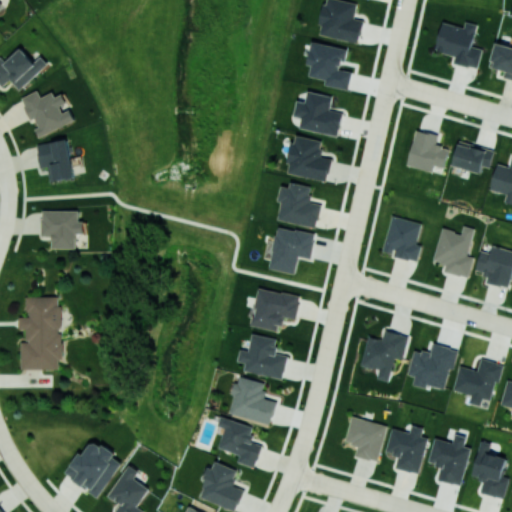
[(326,0),(318,33),(359,43),(364,20),(355,18),(358,3),(344,0),(326,0)]
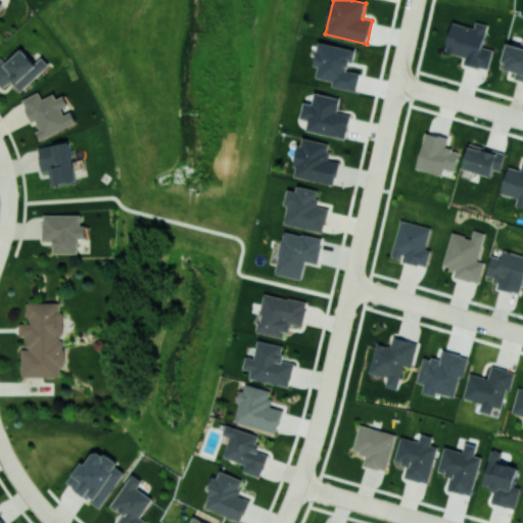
[(493,49),(483,47),(488,25),(476,21),(475,28),(453,21),(445,51),(466,56),(464,64),(488,69),(493,49)]
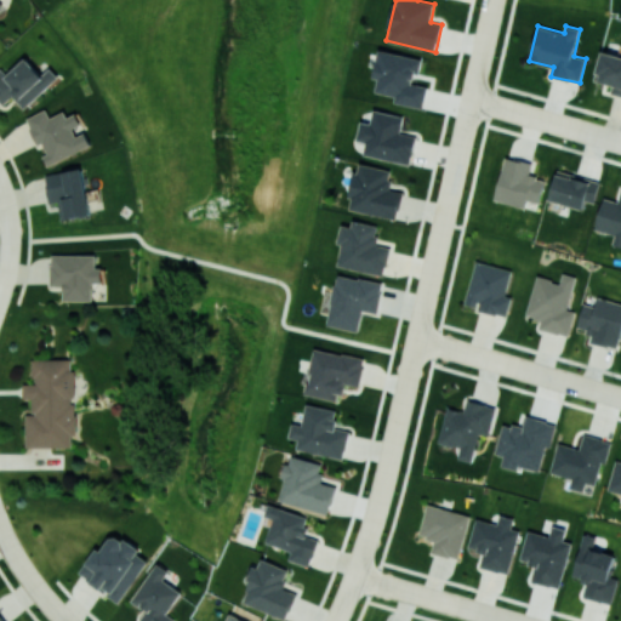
[(421,58),(379,50),(374,79),(379,79),(376,92),(396,96),(394,103),(423,108),(428,86),(416,84),(421,58)]
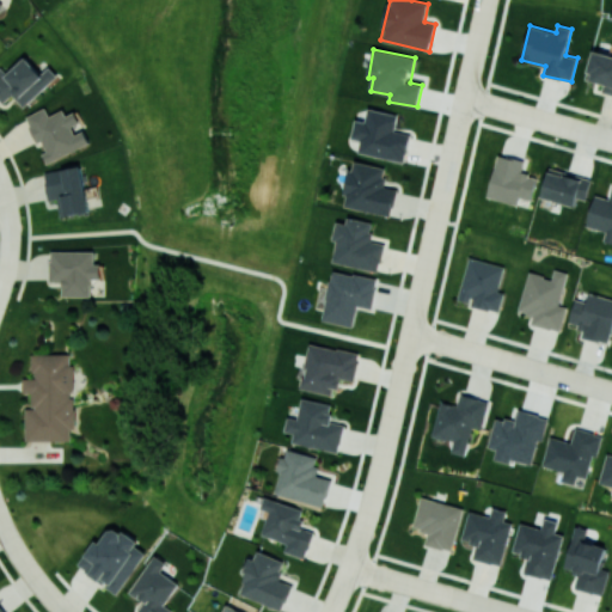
[(611,55),(592,51),(588,72),(589,72),(587,80),(604,83),(603,93),(611,95),(611,55)]
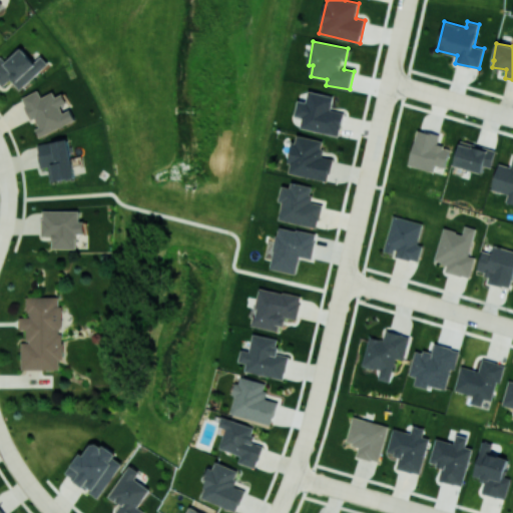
[(49,64),(41,56),(35,62),(22,48),(6,62),(1,56),(0,56),(0,83),(2,86),(10,79),(20,90),(49,64)]
